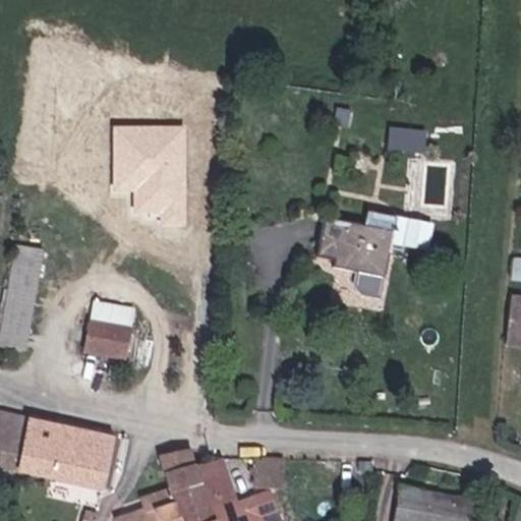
[(187,125),(114,125),(114,195),(132,195),(132,224),(187,225),(187,125)]
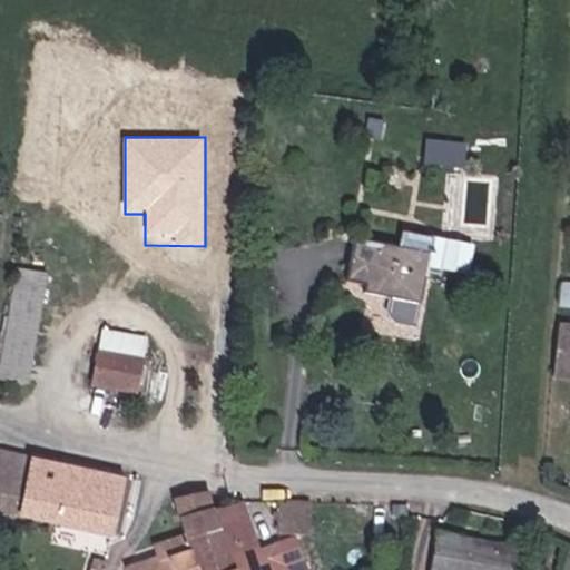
[(454,157),(467,158),(468,139),(457,138),(454,157)]
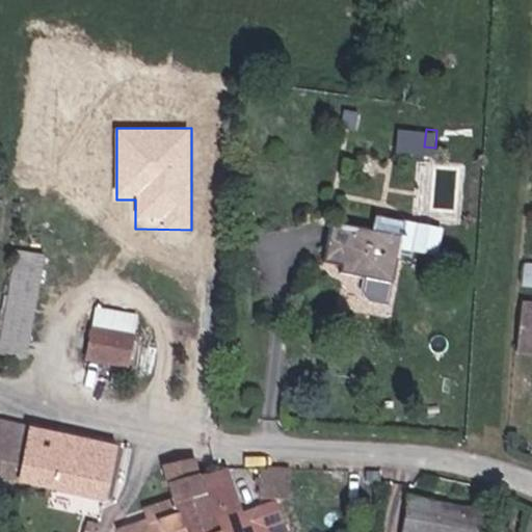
[(380,227),(335,218),(324,253),(342,257),(339,271),(373,278),(368,300),(397,307),(416,217),(383,211),(380,227)]
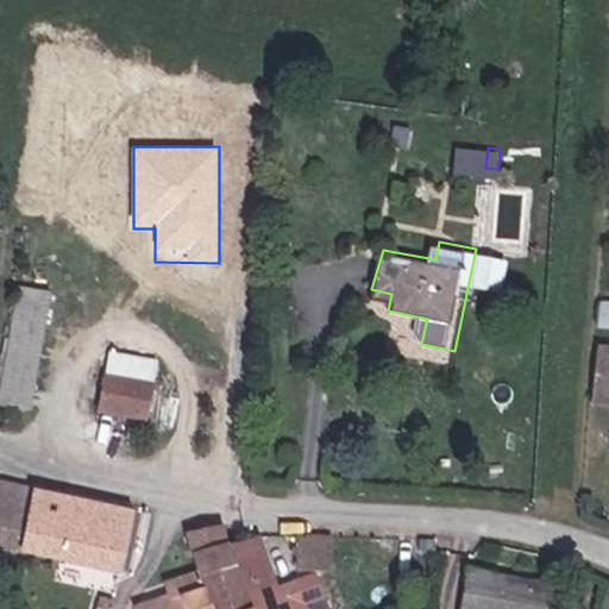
[(50,292),(22,287),(1,406),(30,412),(50,292)]
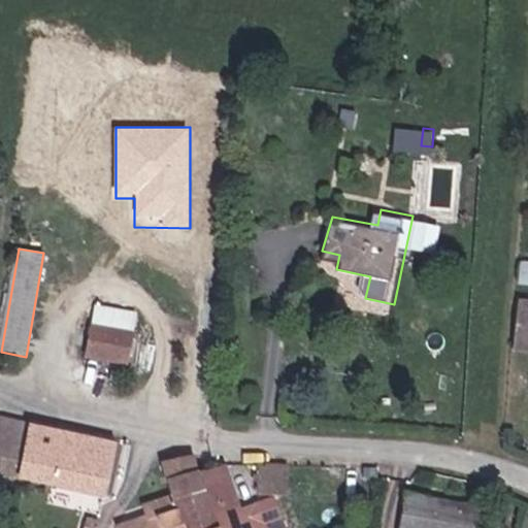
[(527,298),(518,298),(516,312),(527,314),(527,298)]
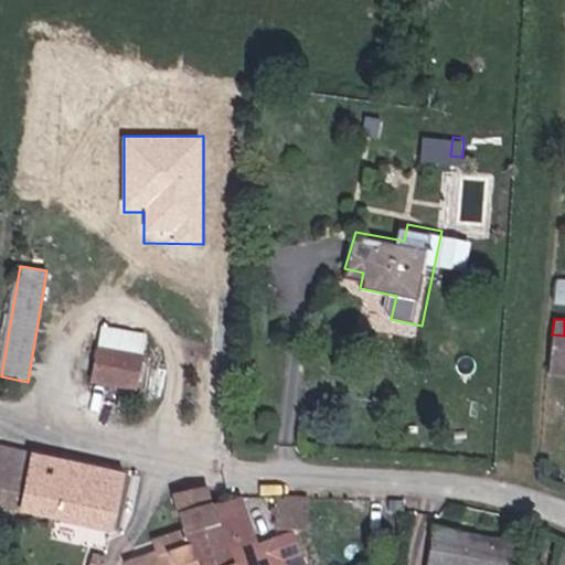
[(147,336),(104,326),(99,345),(144,355),(147,336)]
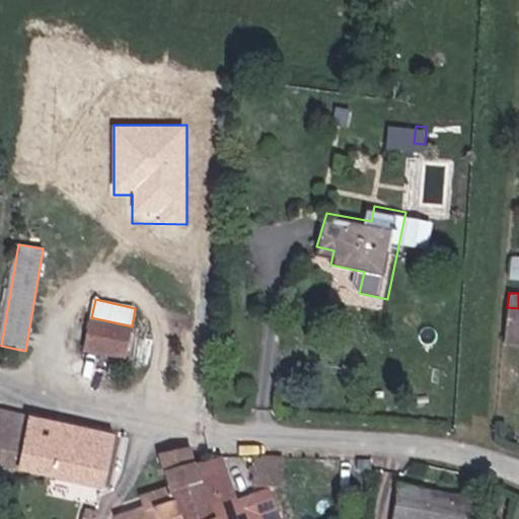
[(518,323),(518,308),(507,307),(505,322),(518,323)]
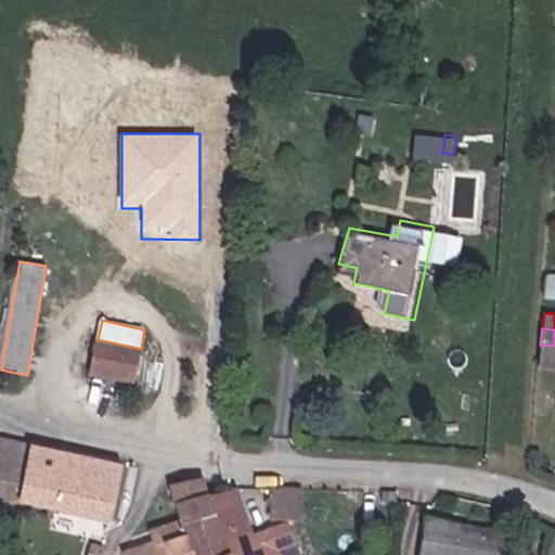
[(91,372),(133,381),(141,349),(98,339),(91,372)]
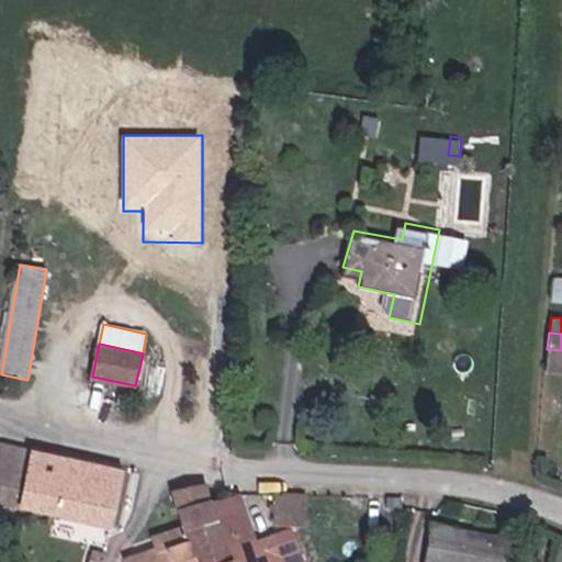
[(0,508),(77,530),(111,540),(131,474),(76,459),(12,440),(0,436),(0,508)]
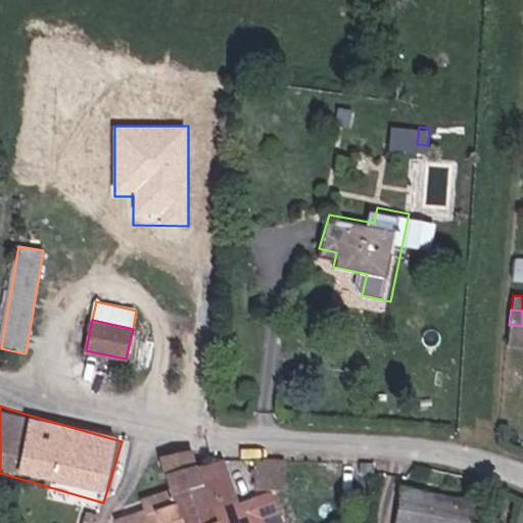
[(265,522),(257,492),(239,498),(228,459),(198,467),(162,476),(165,490),(151,494),(149,486),(138,490),(142,512),(116,518),(117,522),(265,522)]
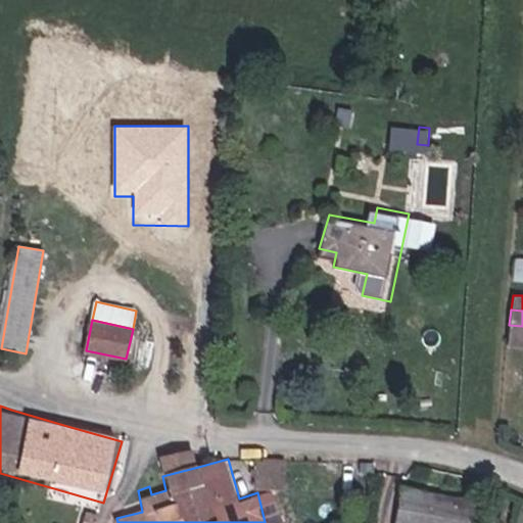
[(286,461),(264,463),(267,488),(289,487),(286,461)]
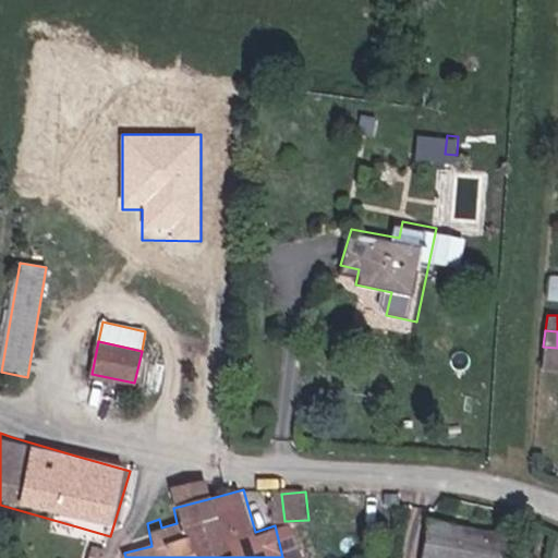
[(508,557),(511,536),(437,524),(431,557),(508,557)]
